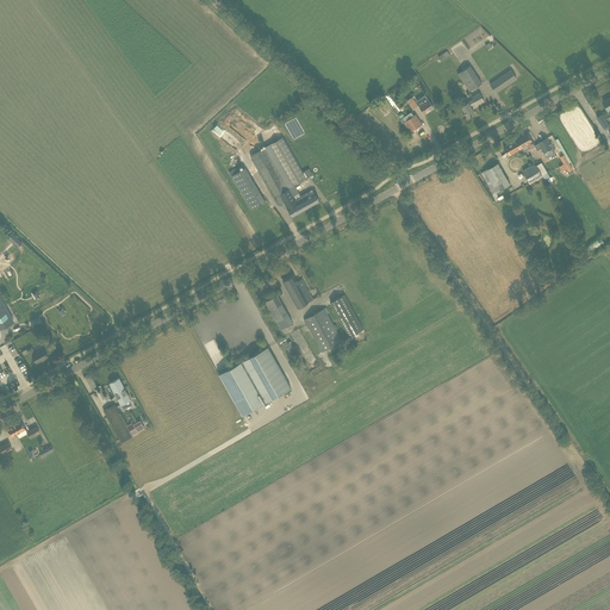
[(436,56),(440,61),(449,55),(447,50),(436,56)]
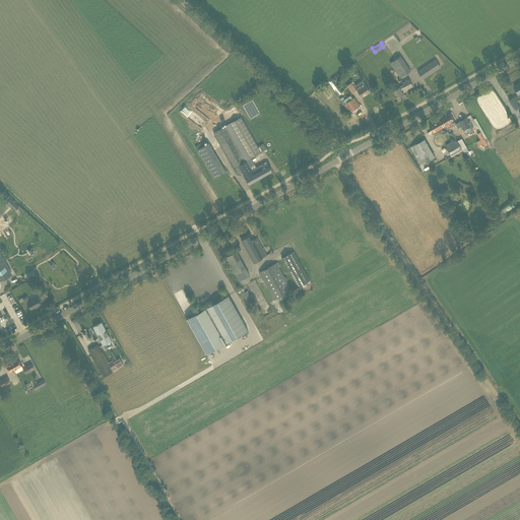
[(390,63),(400,78),(410,71),(400,56),(390,63)]
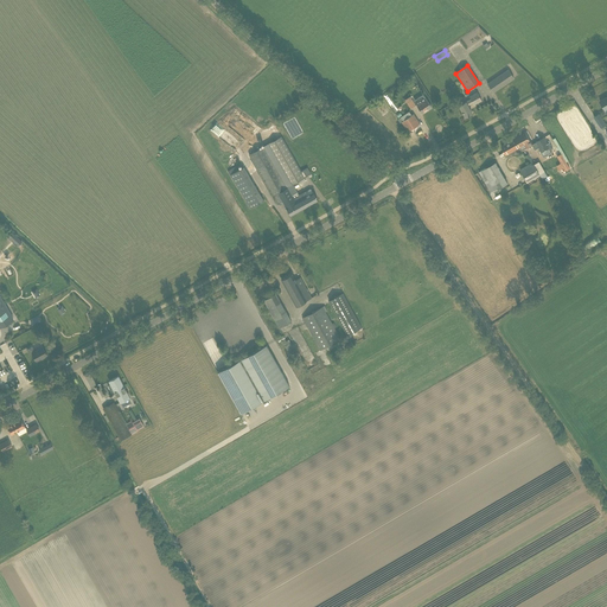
[(493,93),(513,78),(508,70),(487,84),(493,93)]
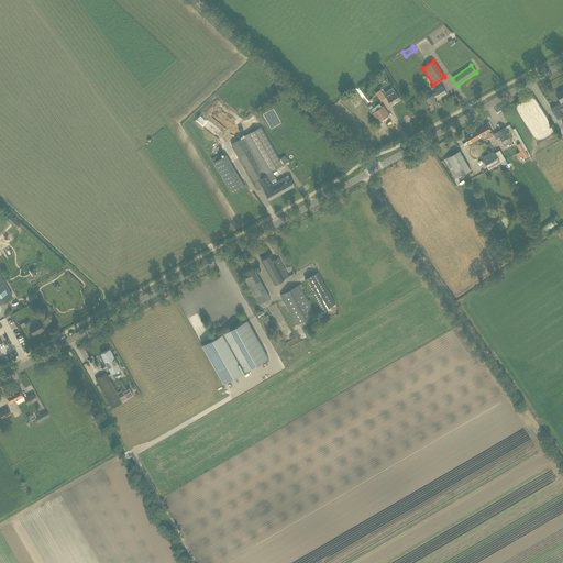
[(437,91),(435,91),(424,98),(430,109),(438,106),(433,98),(439,95),(439,97),(446,92),(444,88),(442,85),(435,89),(437,91)]
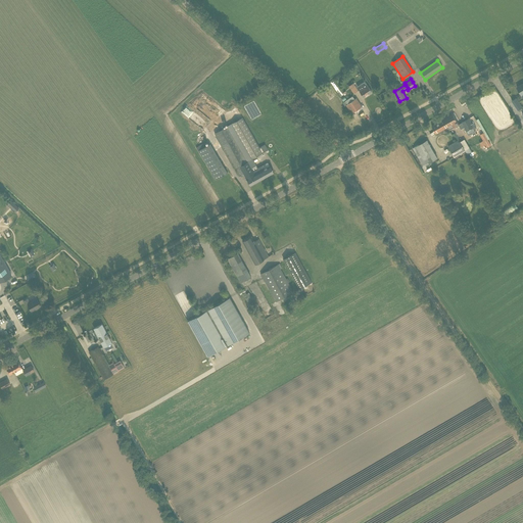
[(359,90),(361,93),(364,97),(372,92),(365,82),(357,87),(360,90),(359,90)]
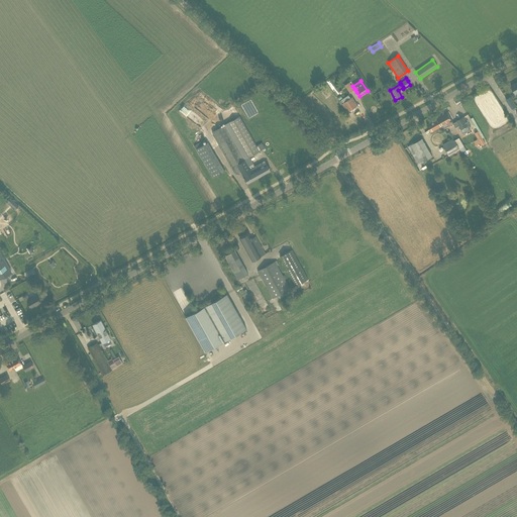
[(357,105),(354,101),(352,97),(350,98),(348,95),(341,99),(343,103),(342,104),(347,112),(357,105)]
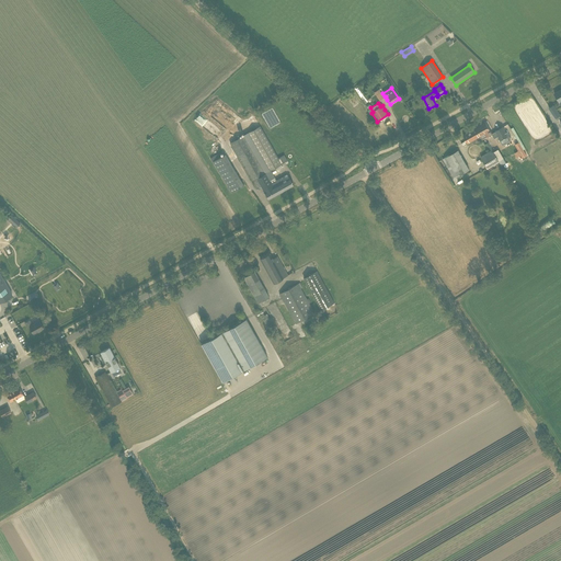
[(553,105),(550,107),(548,109),(554,118),(559,116),(553,105)]
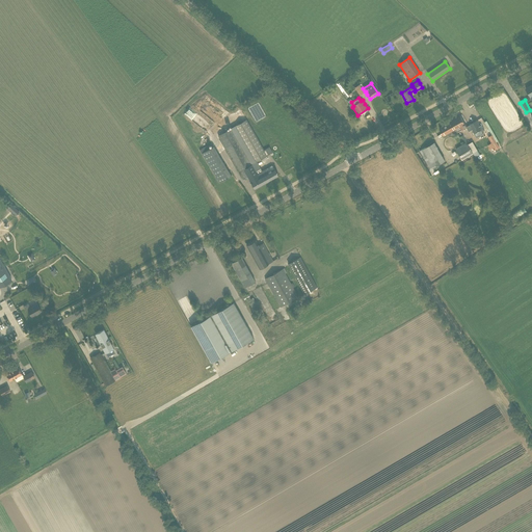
[(460,116),(451,122),(455,129),(457,133),(462,130),(463,130),(464,130),(466,130),(466,129),(466,128),(467,128),(467,127),(464,124),(460,116)]
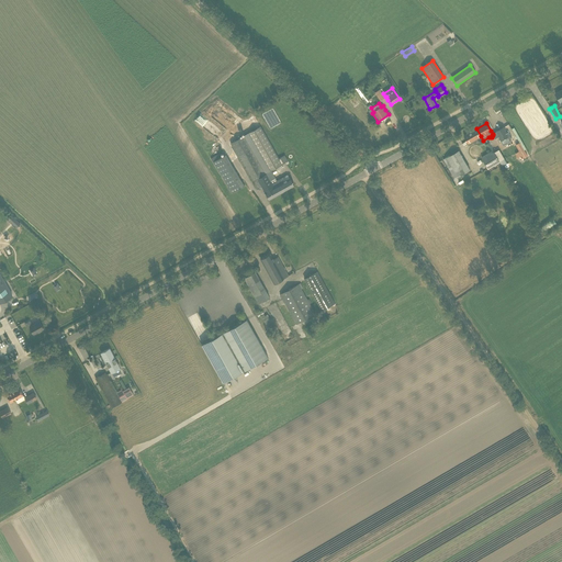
[(282,164),(288,161),(284,155),(279,158),(260,125),(248,133),(245,135),(231,143),(256,188),(257,189),(261,187),(267,194),(269,200),(293,186),(291,181),(289,178),(287,175),(281,178),(277,180),(276,178),(273,175),(271,170),(273,169),(274,169),(282,164)]
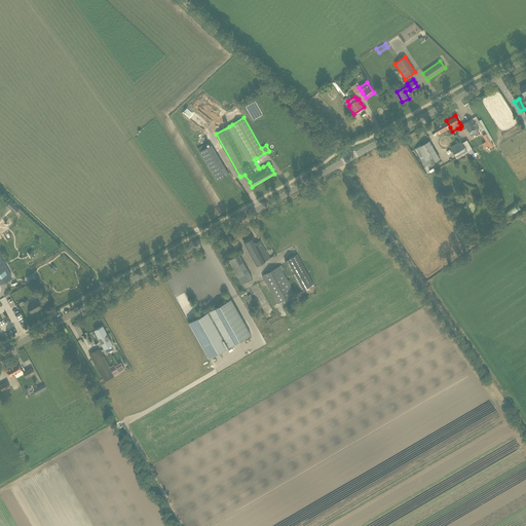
[(472,118),(464,122),(467,127),(466,128),(471,135),(473,136),(478,133),(476,130),(474,124),(475,124),(474,123),(472,118)]
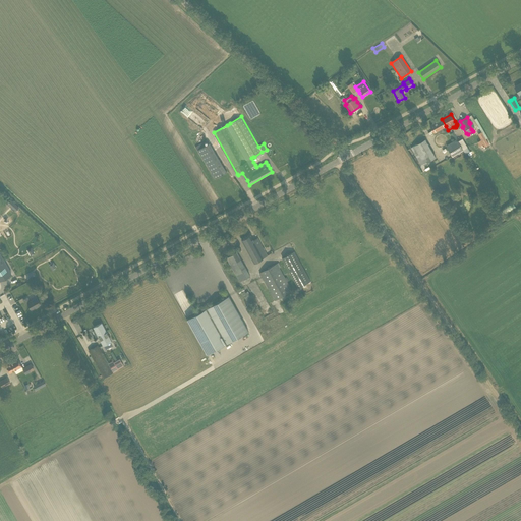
[(446,126),(442,119),(430,126),(433,132),(439,130),(440,132),(444,130),(442,128),(446,126)]
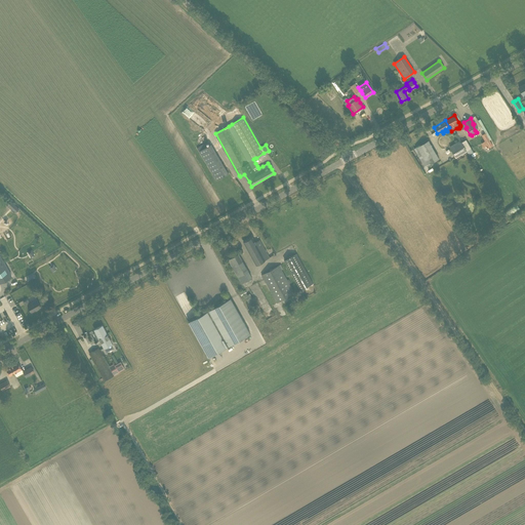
[(462,142),(467,151),(471,149),(467,139),(462,142)]
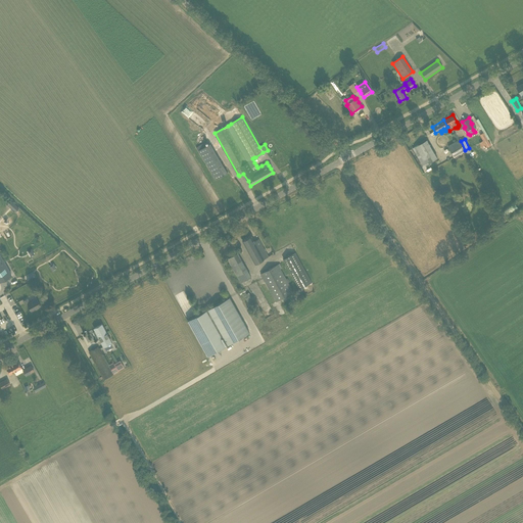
[(413,148),(423,165),(437,157),(427,140),(413,148)]
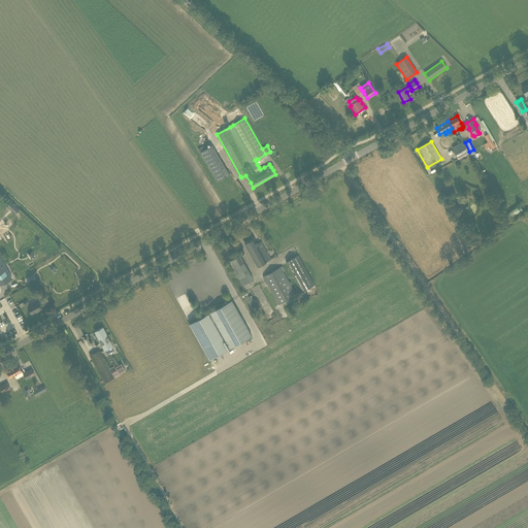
[(453,149),(459,158),(468,152),(463,142),(453,149)]
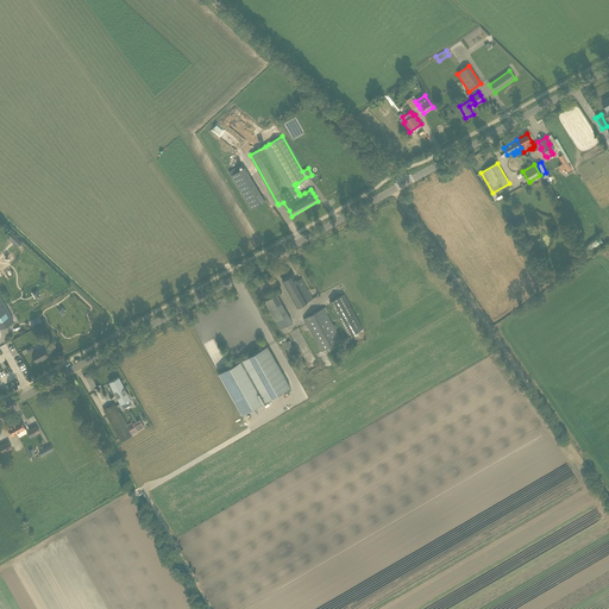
[(231,175),(251,209),(265,201),(244,168),(240,170),(238,165),(228,171),(231,175)]
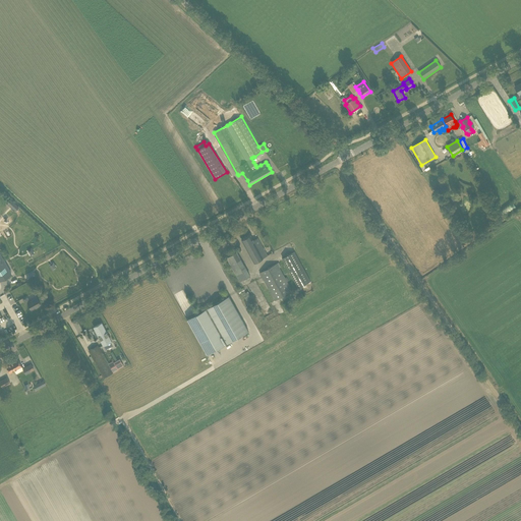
[(241,239),(254,263),(268,255),(257,238),(253,240),(250,235),(241,239)]
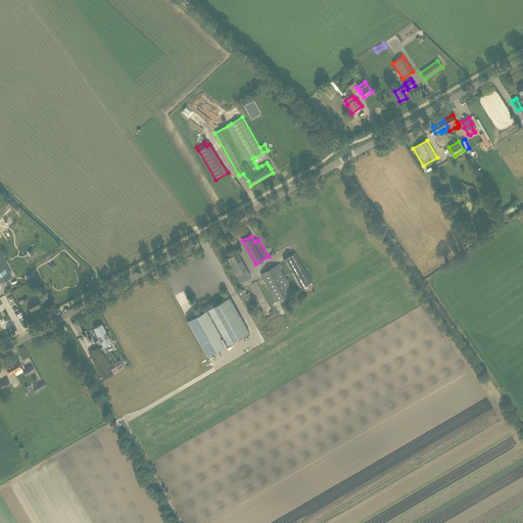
[(227,258),(241,282),(250,277),(237,252),(227,258)]
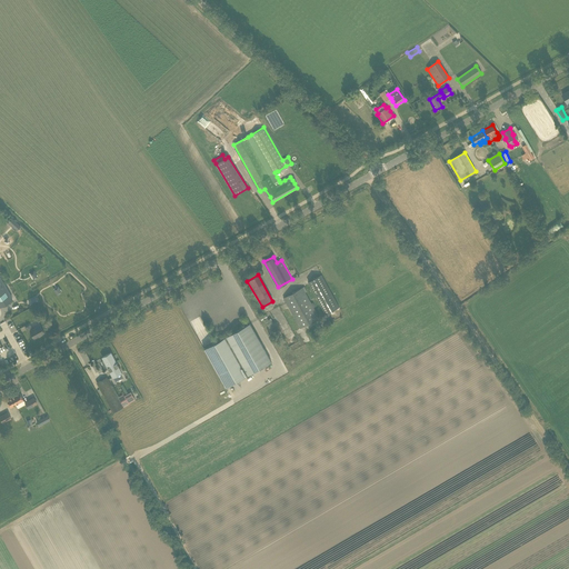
[(326,315),(339,307),(321,275),(308,281),(326,315)]
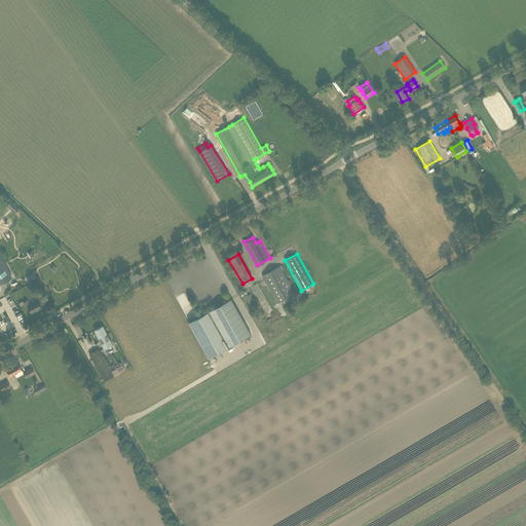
[(0,282),(11,276),(0,256),(0,282)]
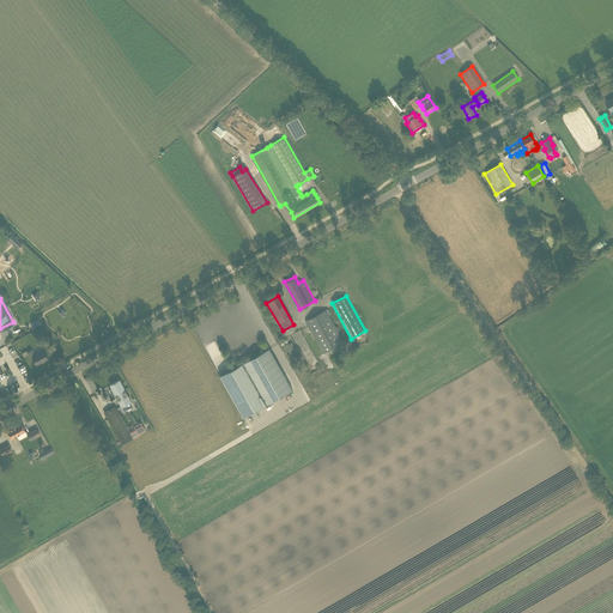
[(305,321),(323,353),(344,343),(338,331),(340,331),(338,326),(335,327),(329,315),(331,314),(328,309),(305,321)]
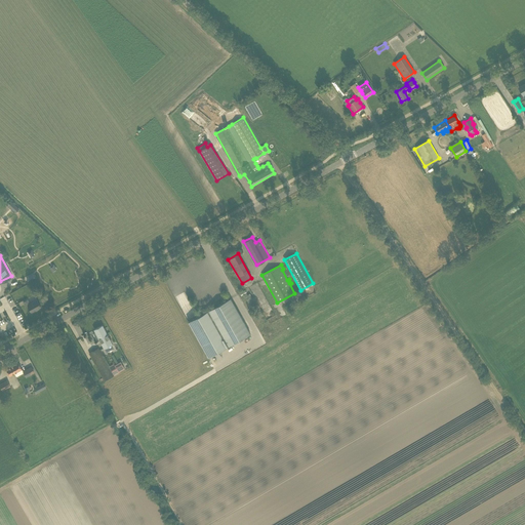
[(246,293),(244,295),(248,304),(253,300),(249,293),(247,295),(246,293)]
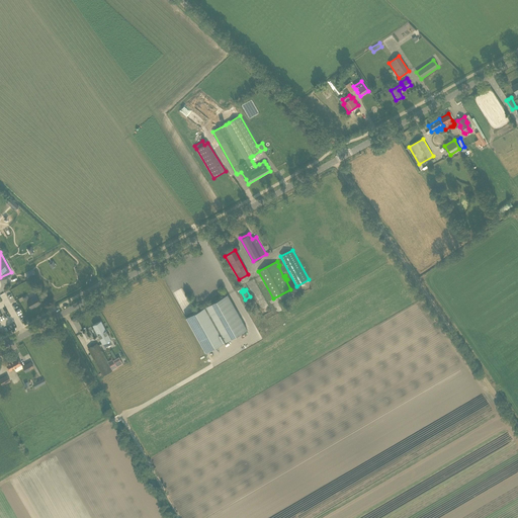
[(247,329),(227,294),(185,318),(205,352),(247,329)]
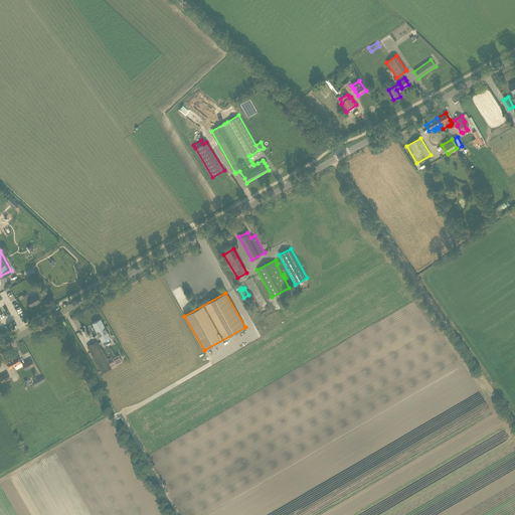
[(27,294),(23,296),(25,301),(27,300),(31,307),(34,305),(34,304),(39,301),(35,294),(29,297),(27,294)]
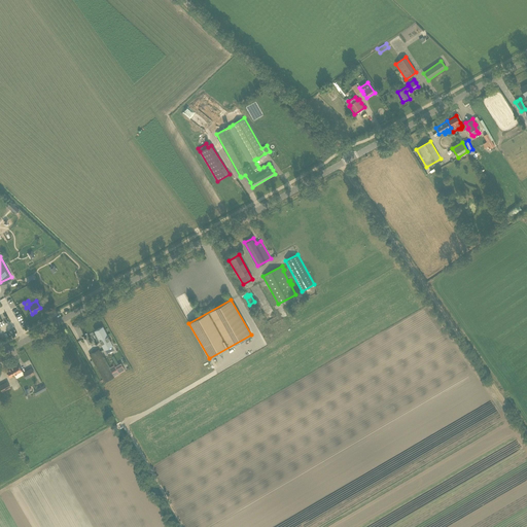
[(105,349),(107,353),(112,350),(110,346),(112,345),(108,338),(105,331),(103,326),(95,330),(97,335),(94,336),(97,342),(100,341),(101,343),(105,349)]
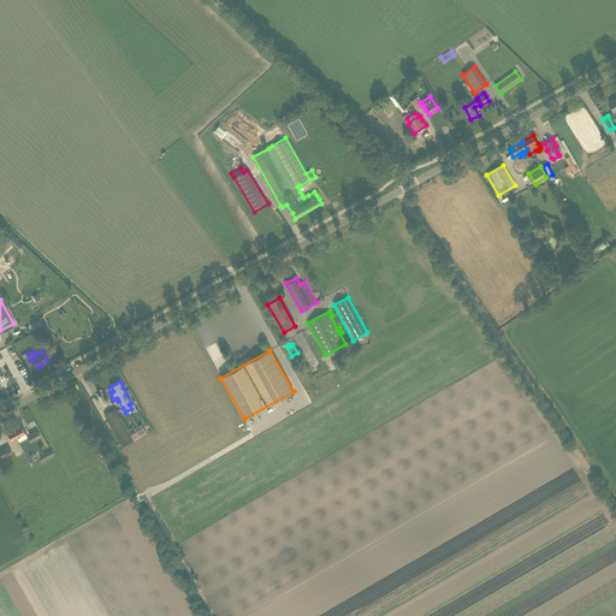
[(116,408),(105,414),(122,446),(140,437),(147,433),(142,425),(135,428),(134,426),(128,430),(116,408)]
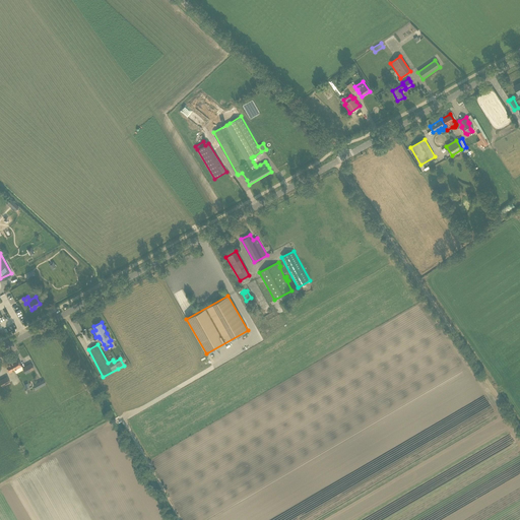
[(21,366),(20,364),(17,359),(10,363),(14,370),(21,366)]
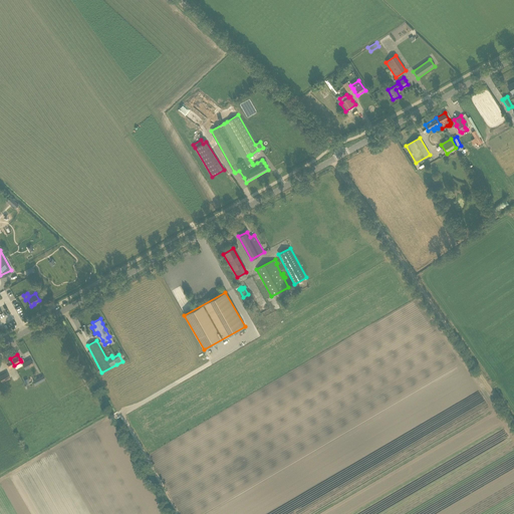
[(6,361),(8,365),(9,367),(14,365),(10,358),(6,361)]
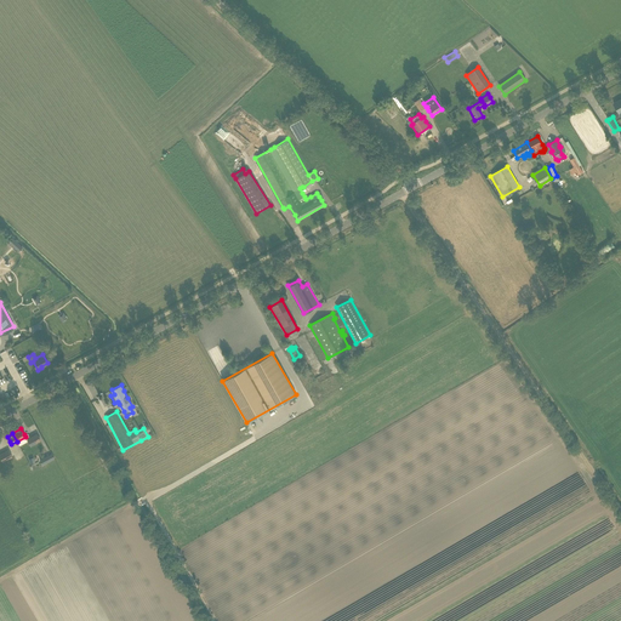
[(27,439),(30,445),(40,440),(36,434),(27,439)]
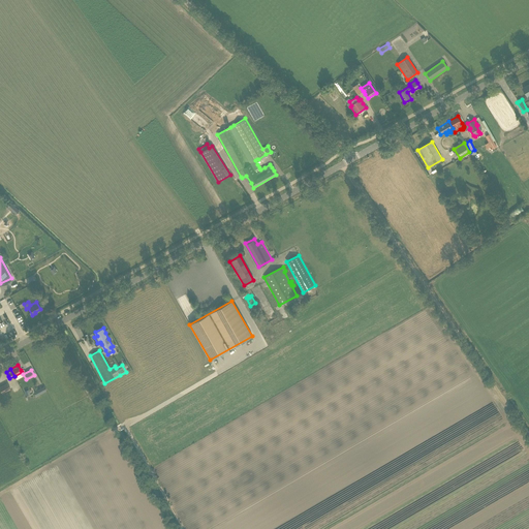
[(0,389),(2,394),(10,389),(7,383),(0,386),(0,389)]
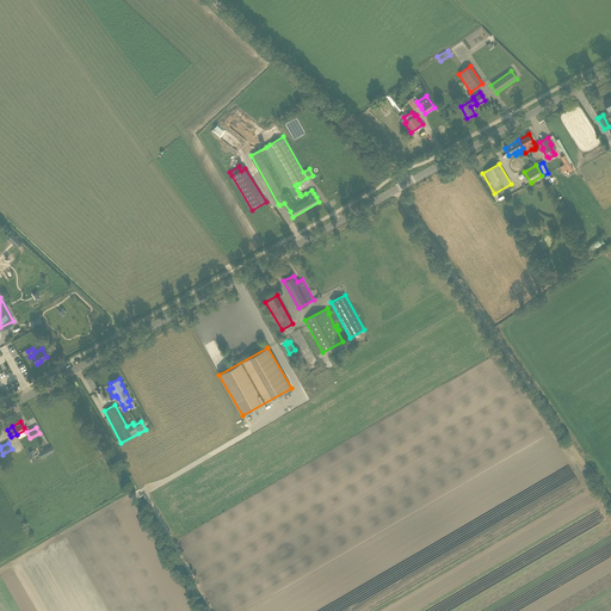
[(53,451),(50,446),(39,452),(42,457),(53,451)]
